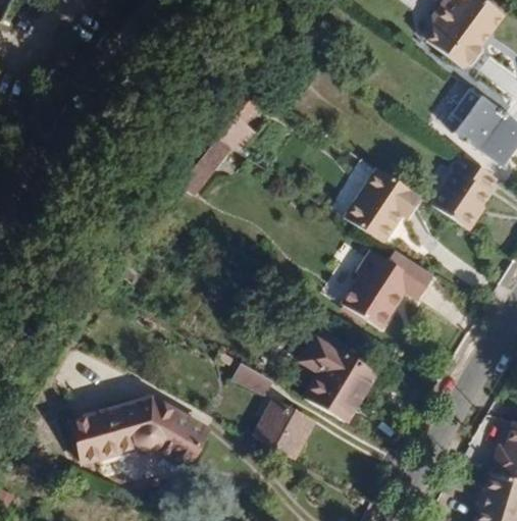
[(483,43),(504,14),(483,0),(446,0),(420,36),(463,68),(465,64),(473,65),(483,51),(483,43)]
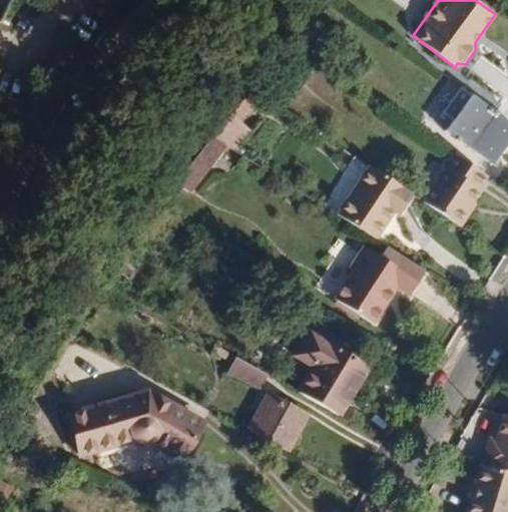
[(507,119),(463,87),(445,112),(456,120),(449,129),(486,157),(502,134),(507,137),(507,119)]
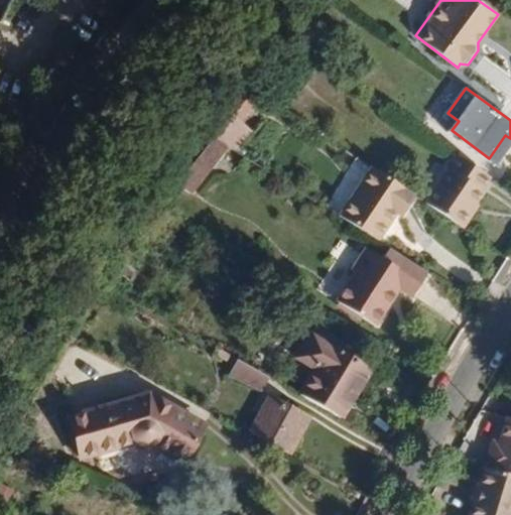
[(227,142),(267,96),(256,89),(217,134),(227,142)]
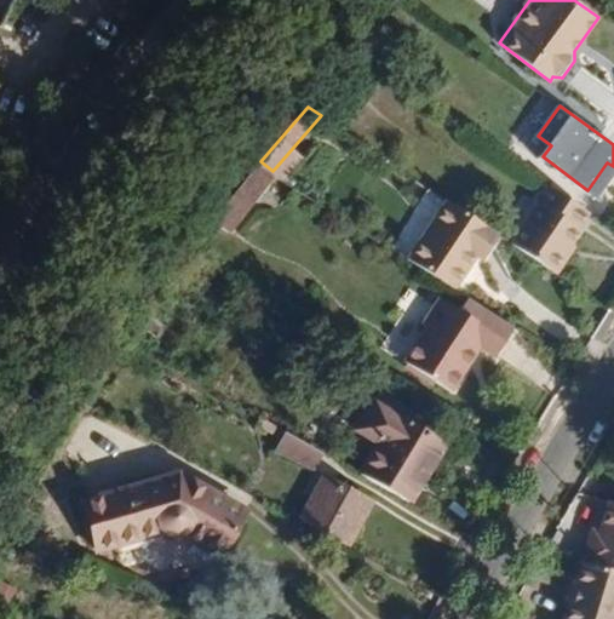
[(234,233),(277,176),(260,161),(214,219),(234,233)]
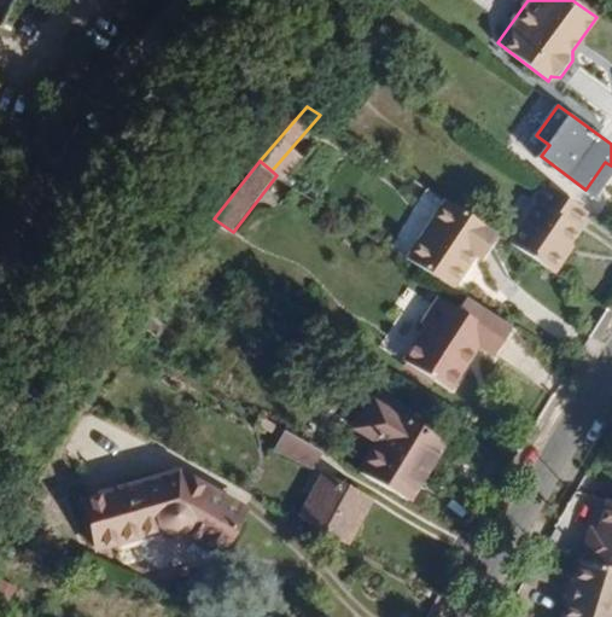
[(596,197),(611,176),(611,166),(605,162),(586,190),(596,197)]
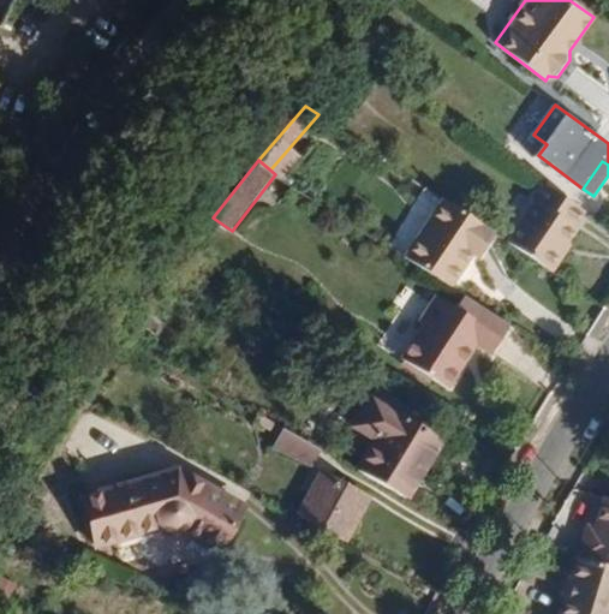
[(574,222),(585,209),(543,180),(532,195),(536,198),(506,239),(553,270),(565,251),(561,248),(578,226),(574,222)]
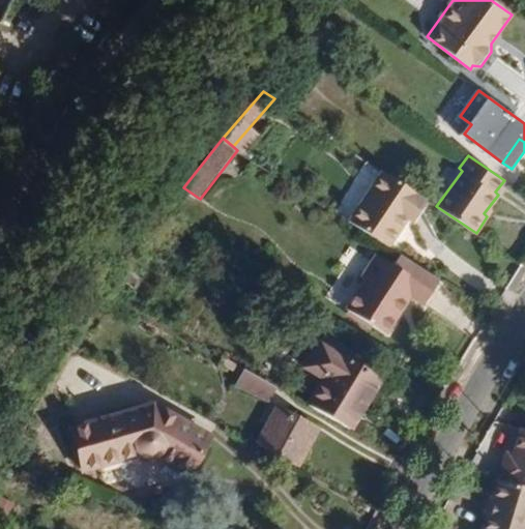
[(394,223),(401,213),(407,216),(411,219),(425,198),(381,169),(348,221),(388,246),(401,227),(394,223)]
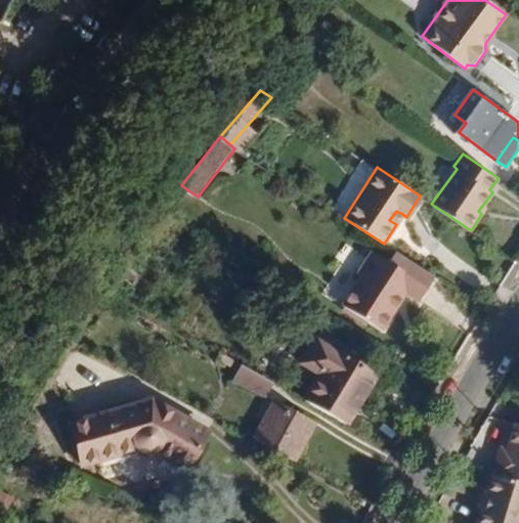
[(396,224),(402,214),(396,211),(389,220),(396,224)]
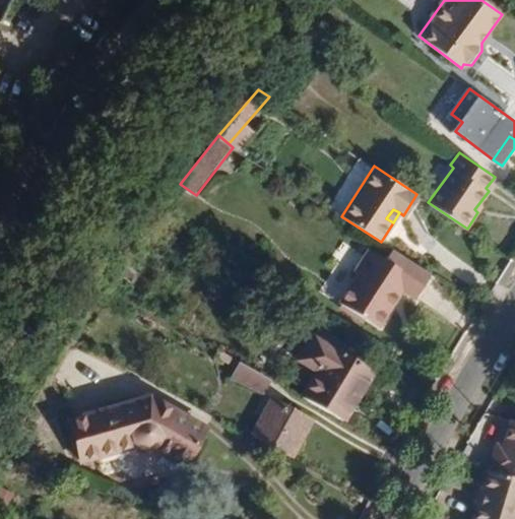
[(416,299),(432,273),(392,249),(386,259),(370,249),(356,271),(360,274),(340,301),(381,328),(404,292),(416,299)]
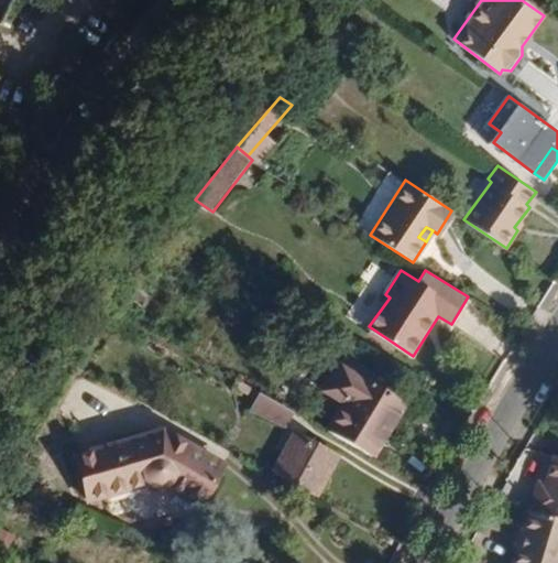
[(376,457),(407,405),(340,365),(324,391),(343,404),(328,430),(376,457)]
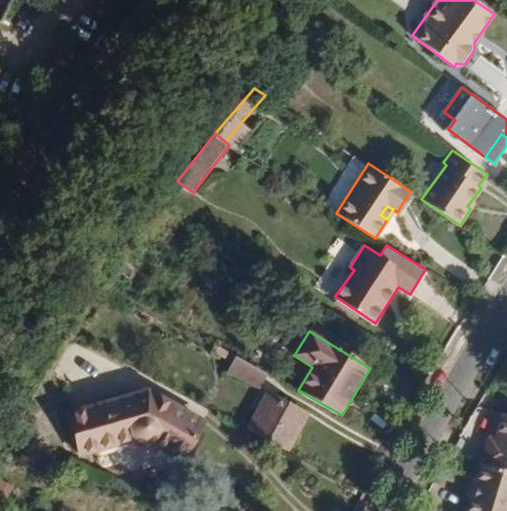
[(270,374),(236,356),(228,370),(261,389),(270,374)]
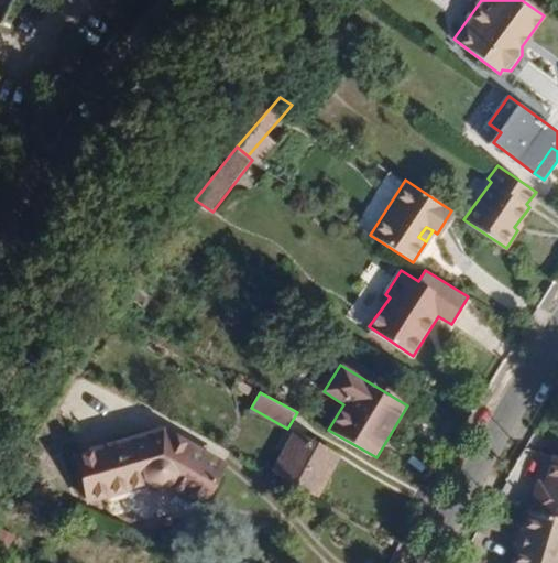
[(225,466),(163,433),(77,458),(89,500),(153,483),(159,485),(165,483),(203,505),(225,466)]
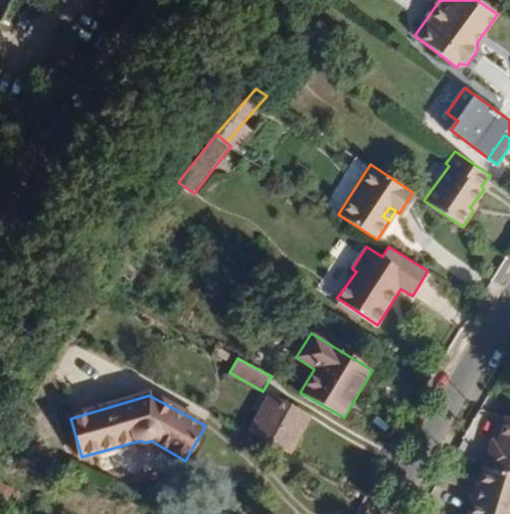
[(289,454),(309,417),(270,396),(249,432),(289,454)]
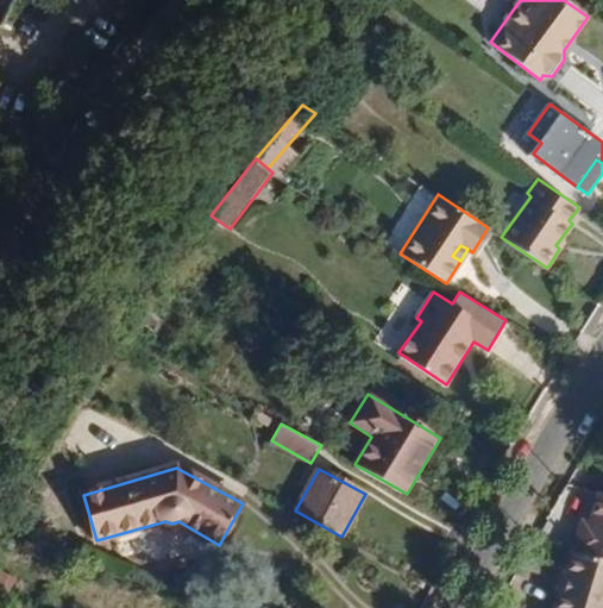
[(602,493),(590,533),(583,530),(577,547),(602,555),(602,493)]
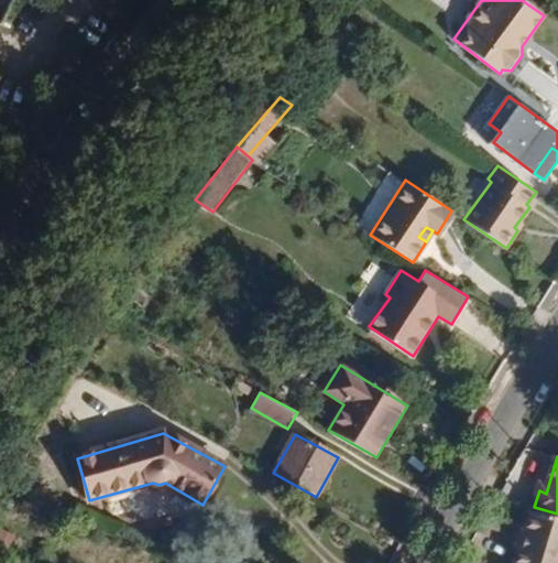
[(557,513),(534,507),(517,562),(557,562),(557,513)]
